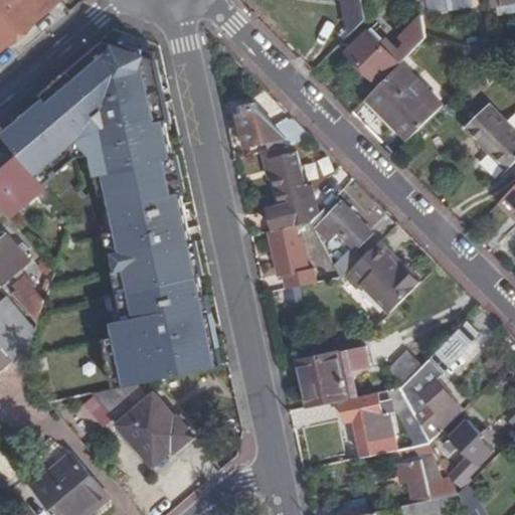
[(0,0),(0,53),(59,2),(57,0),(0,0)]
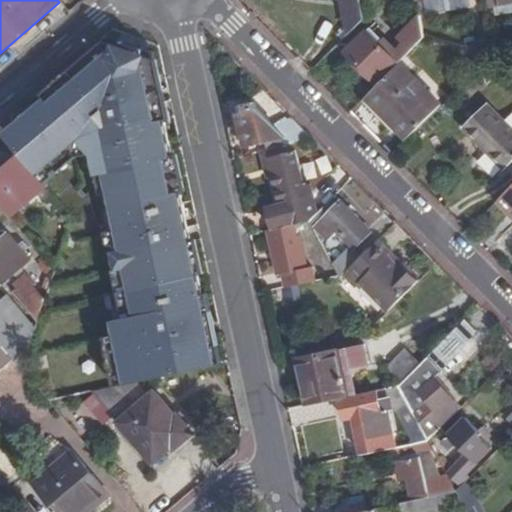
[(340,0),(348,36),(364,20),(359,0),(340,0)]
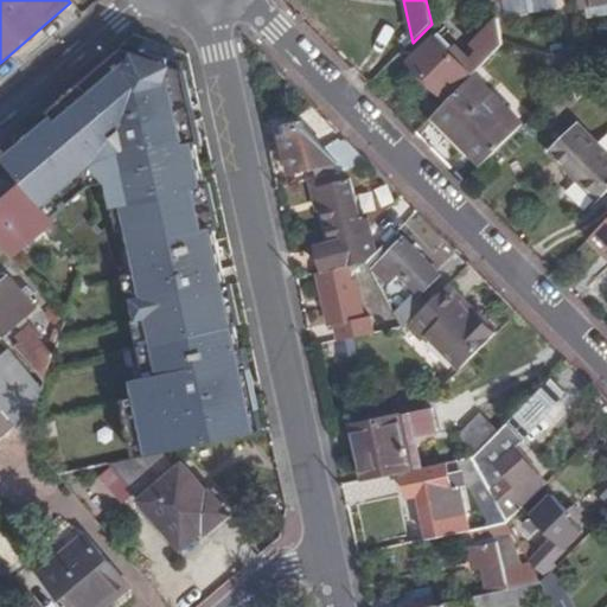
[(504,46),(499,21),(474,46),(480,53),(471,63),(455,49),(453,50),(439,36),(434,39),(410,62),(446,98),(470,75),(472,78),(477,74),(504,46)]
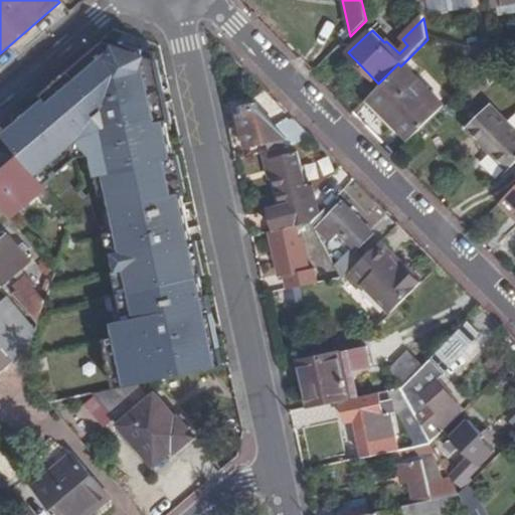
[(118,48),(123,44),(121,43),(113,39),(84,62),(89,66),(113,46),(118,48)]
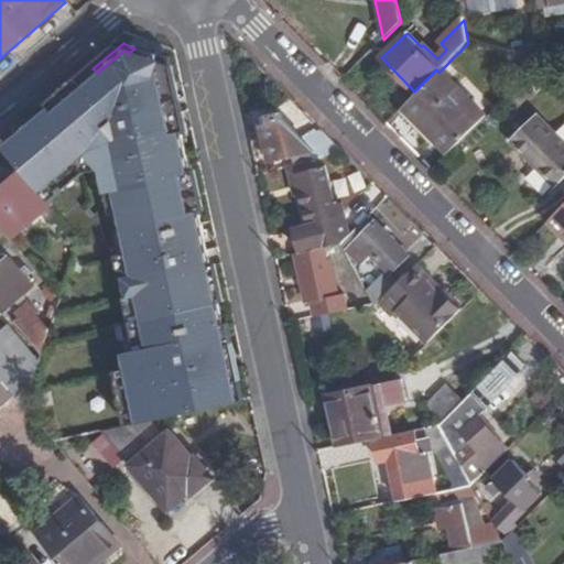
[(52,111),(6,149),(24,171),(42,193),(88,155),(97,166),(102,173),(107,195),(117,193),(121,215),(125,230),(188,217),(180,177),(188,176),(187,175),(180,136),(171,137),(164,106),(172,105),(164,68),(158,65),(156,58),(134,49),(129,53),(123,51),(97,73),(83,85),(86,89),(56,115),(52,110),(52,111)]
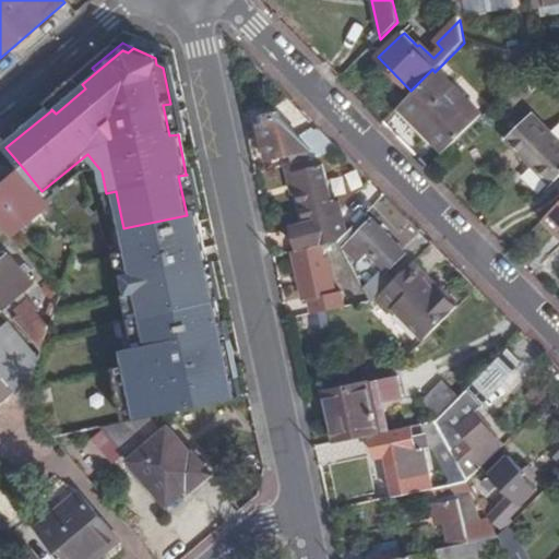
[(163,105),(169,135),(178,134),(183,133),(167,61),(157,57),(155,58),(156,64),(163,68),(170,104),(163,105)]
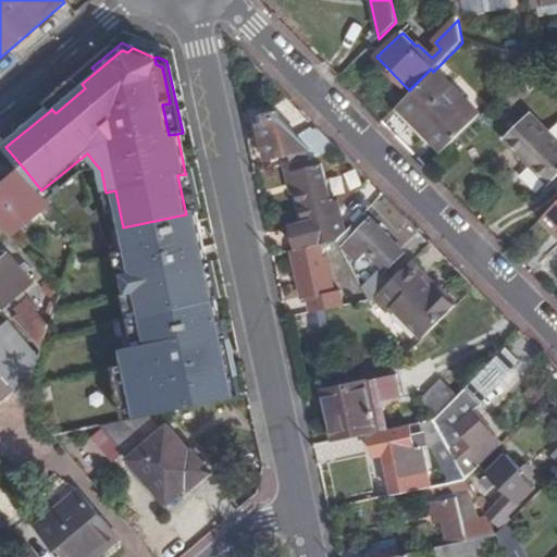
[(453,83),(437,67),(433,72),(448,88),(453,83)]
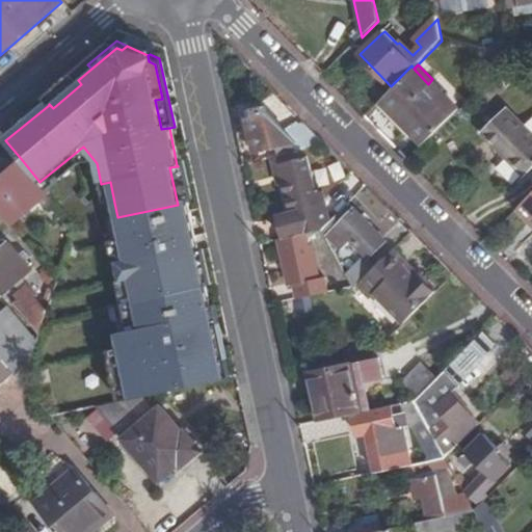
[(531,69),(522,65),(520,73),(531,77),(530,79),(531,79),(531,69)]
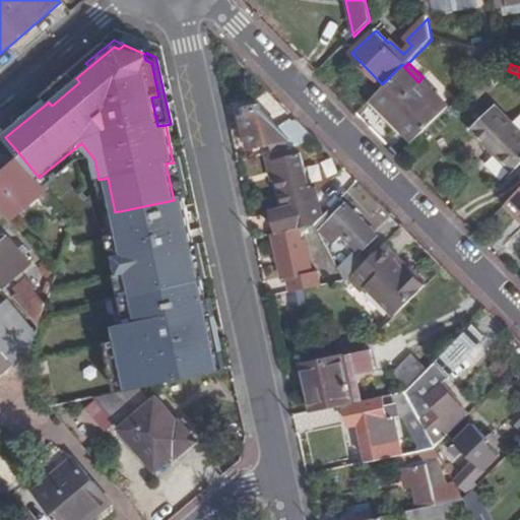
[(373,98),(417,141),(452,108),(423,77),(418,82),(404,67),(373,98)]
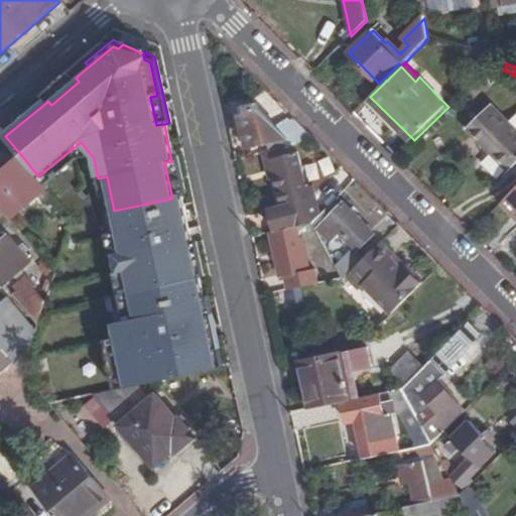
[(76,78),(73,74),(43,98),(47,102),(47,101),(51,105),(79,82),(76,78)]
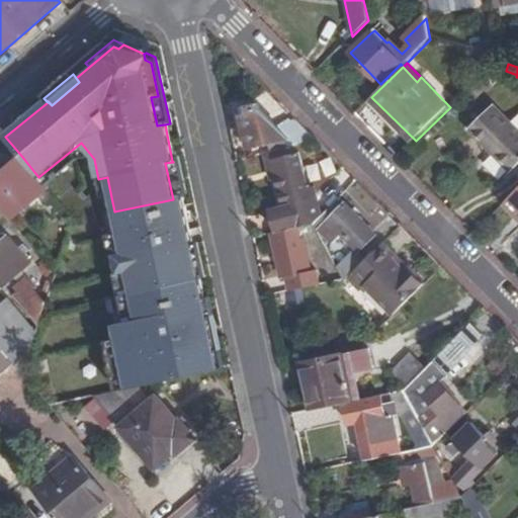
[(256,105),(234,109),(236,116),(246,115),(253,149),(282,142),(287,140),(282,136),(257,112),(256,105)]
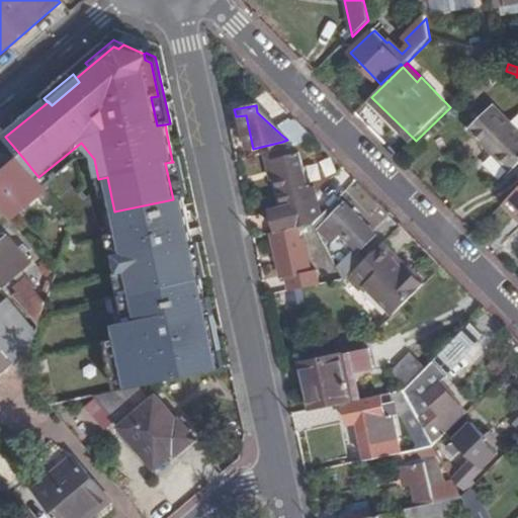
[(517,164),(517,130),(493,106),(470,127),(513,170),(517,164)]
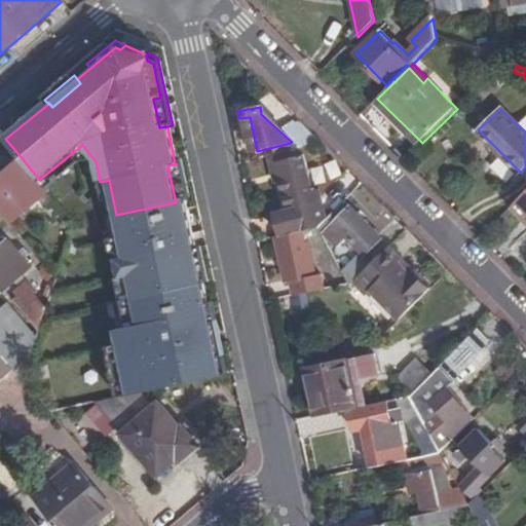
[(289,150),(322,143),(301,123),(287,138),(292,142),(287,144),(289,150)]
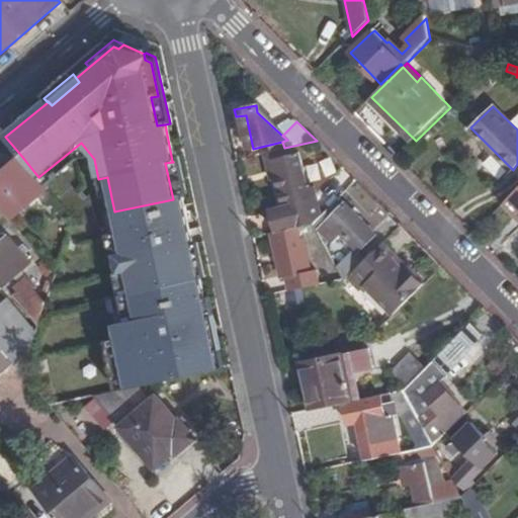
[(89,153),(81,143),(38,177),(48,187),(89,153)]
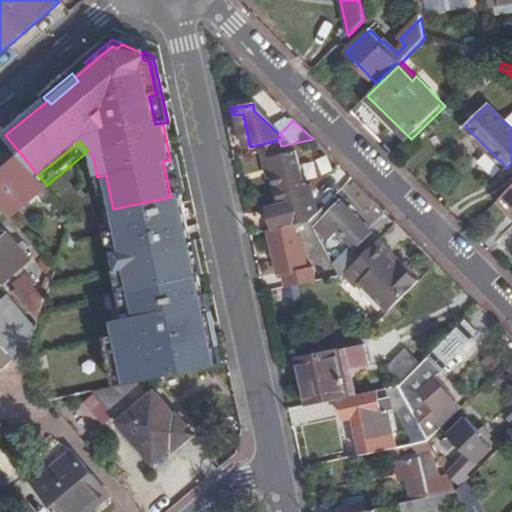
[(259,152),(261,159),(268,157),(292,153),(291,145),(259,152)]
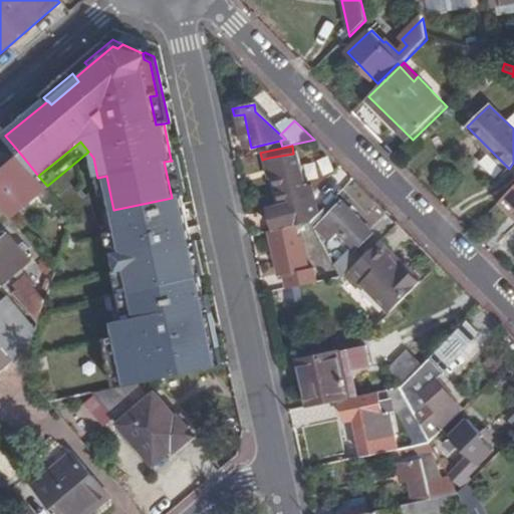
[(265,209),(270,231),(293,226),(309,222),(318,213),(312,188),(305,190),(296,154),(293,154),(269,158),(274,178),(280,205),(265,209)]
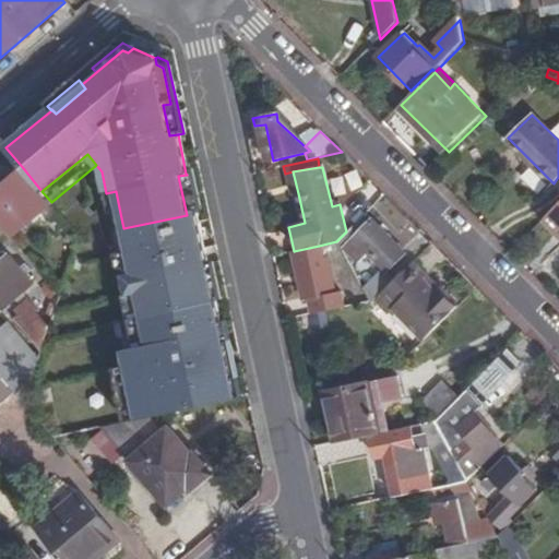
[(0,225),(11,238),(51,202),(42,191),(24,169),(0,190),(0,225)]
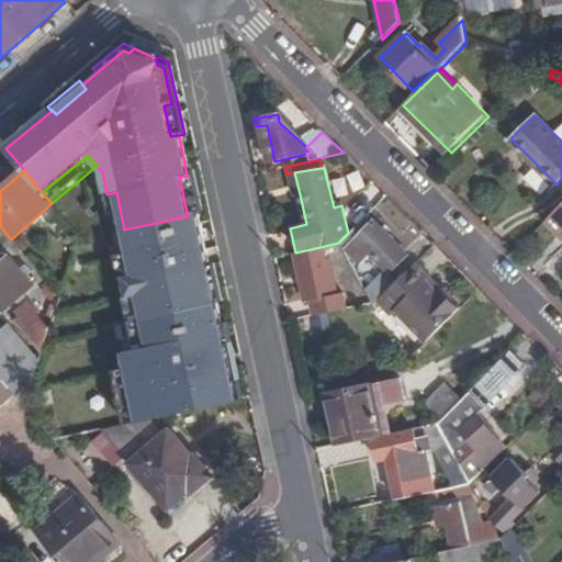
[(291,197),(300,194),(294,172),(287,175),(291,197)]
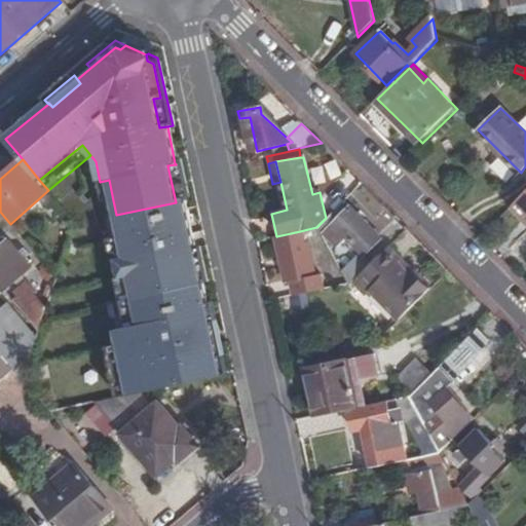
[(167,165),(176,202),(184,201),(189,200),(180,162),(175,163),(176,164),(167,165)]
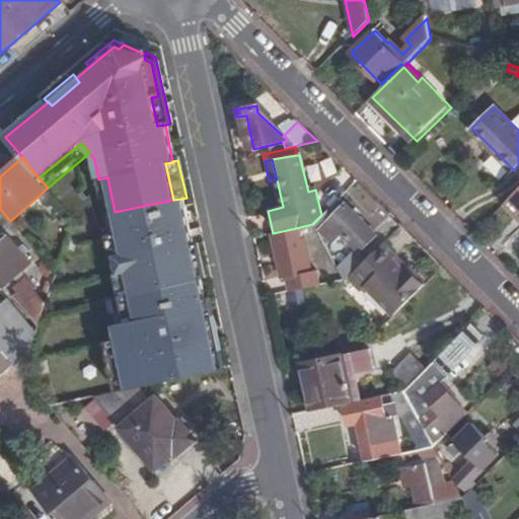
[(107,177),(98,179),(103,199),(112,198),(107,177)]
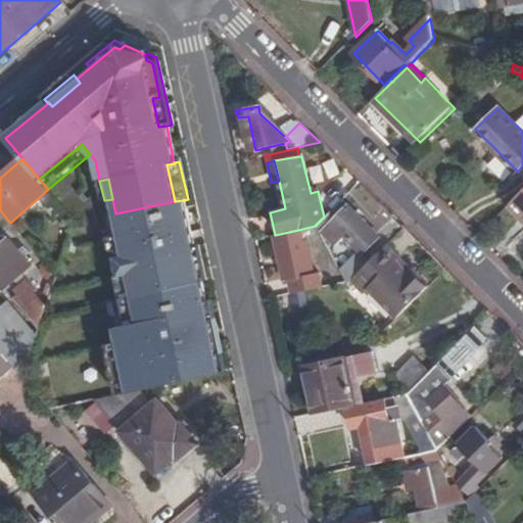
[(522,192),(509,206),(521,219),(522,217),(522,192)]
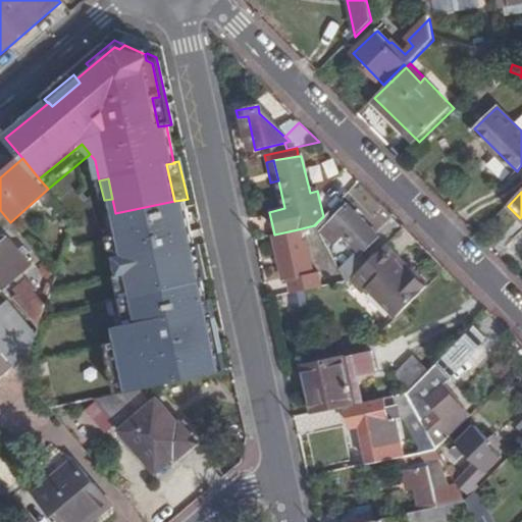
[(345,235),(361,252),(377,237),(341,198),(323,216),(314,225),(328,251),(345,235)]
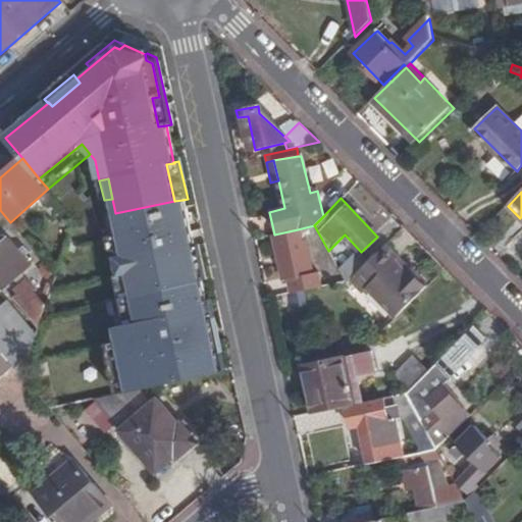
[(174,201),(115,213),(120,236),(122,246),(190,233),(183,200),(174,201)]
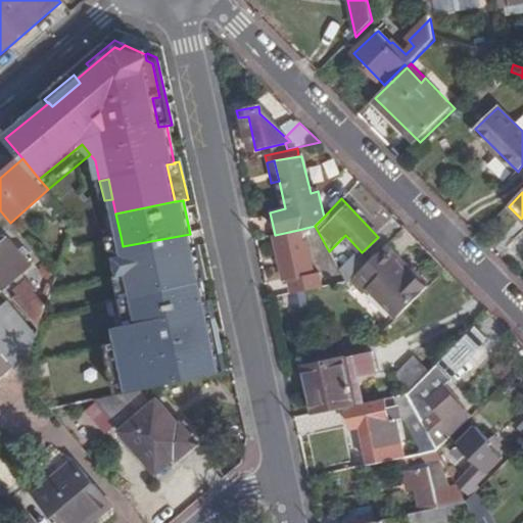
[(300,240),(298,230),(275,235),(283,279),(290,278),(293,293),(321,286),(318,272),(312,273),(305,241),(300,240)]
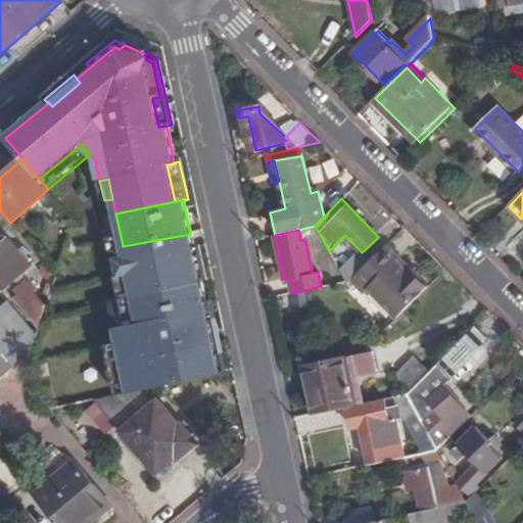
[(190,234),(123,246),(126,257),(116,259),(121,277),(121,278),(130,276),(135,298),(201,285),(190,234)]
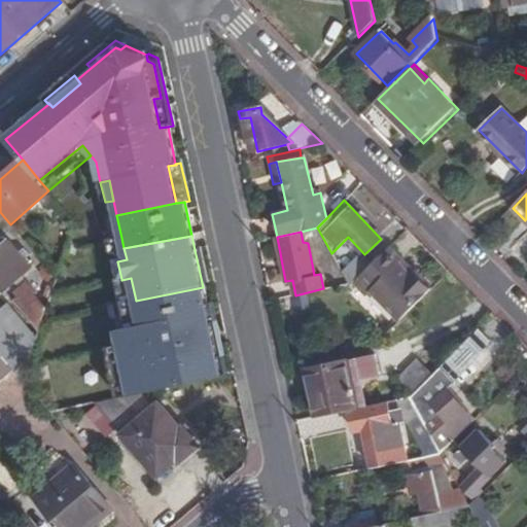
[(109,240),(111,251),(124,248),(121,238),(109,240)]
